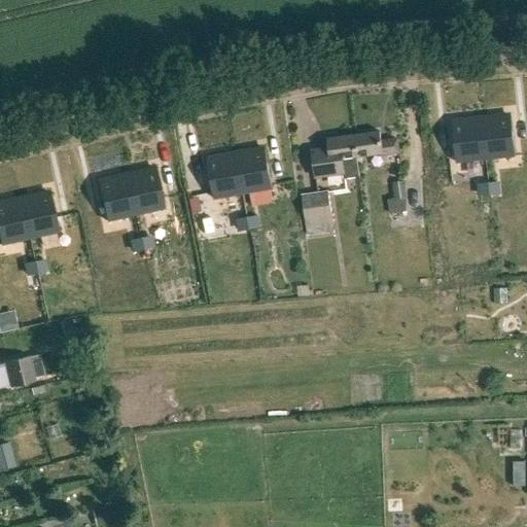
[(512,116),(482,119),(486,160),(516,156),(512,116)]
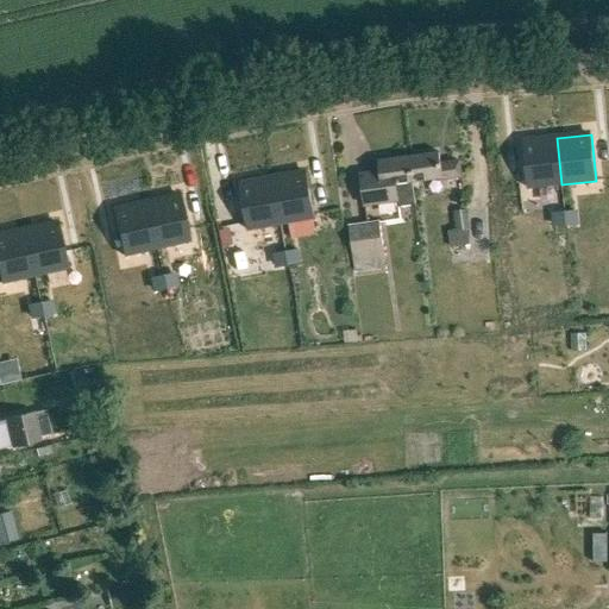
[(527,188),(562,184),(557,138),(522,143),(527,188)]
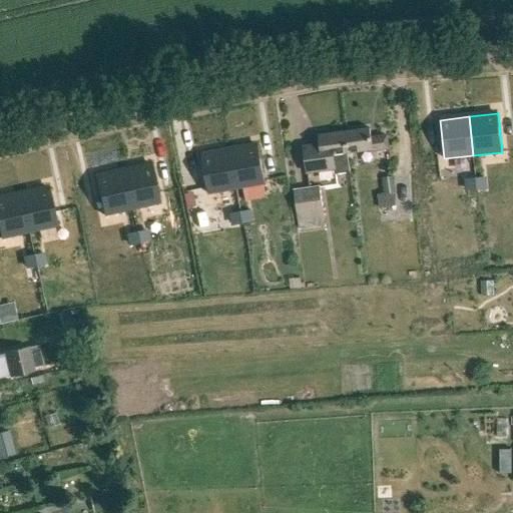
[(345,131),(347,153),(372,149),(372,151),(389,148),(388,135),(372,138),(370,128),(345,131)]
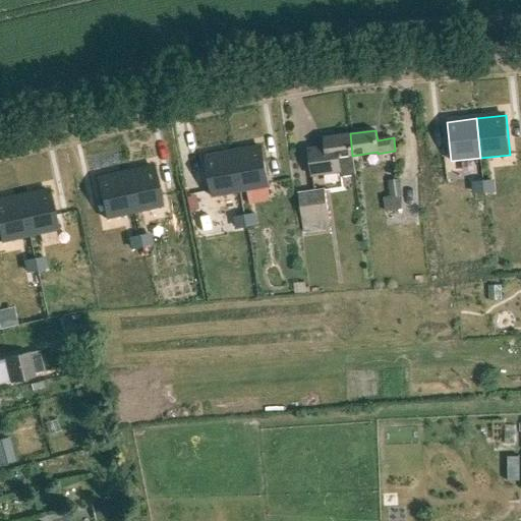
[(308,149),(312,175),(354,169),(352,156),(350,133),(324,137),(326,147),(308,149)]
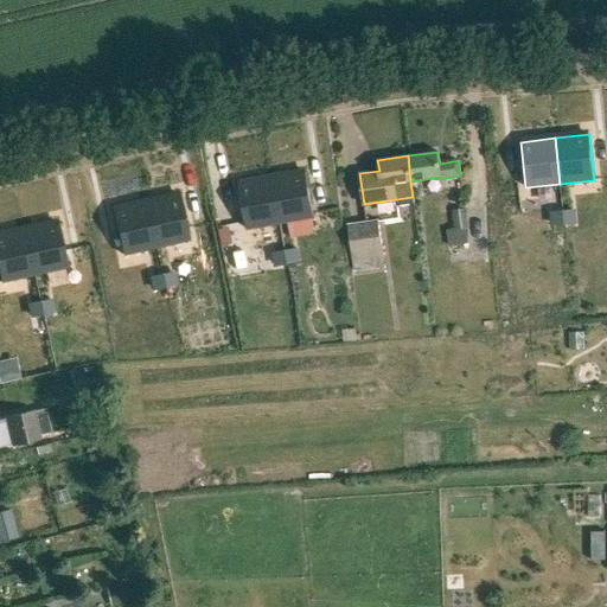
[(273,178),(280,223),(314,217),(306,172),(273,178)]
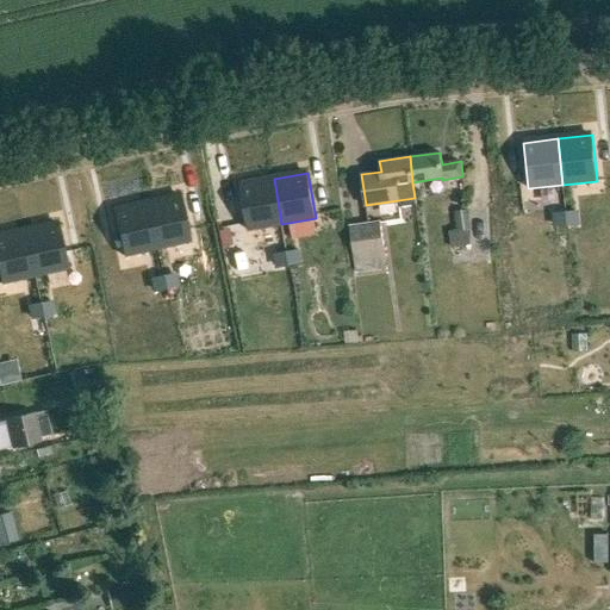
[(281,224),(274,179),(240,185),(248,230),(281,224)]
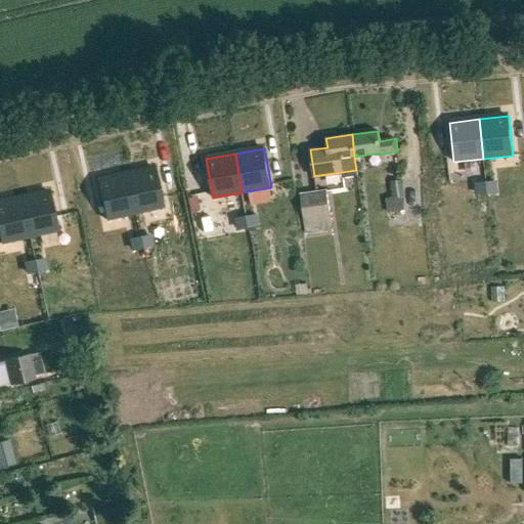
[(155,169),(126,175),(134,214),(164,208),(155,169)]
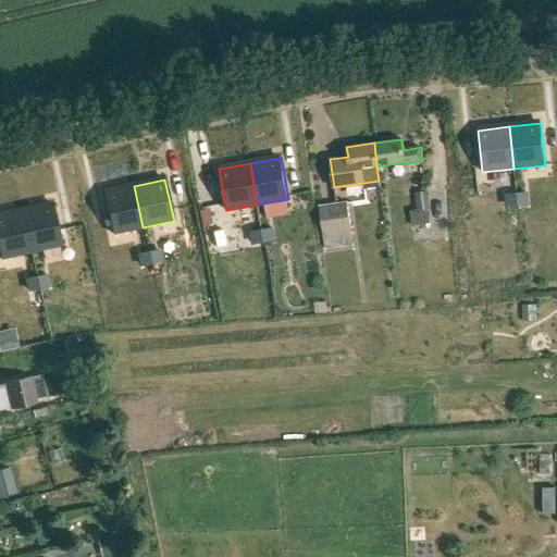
[(112,234),(143,227),(134,186),(103,193),(112,234)]
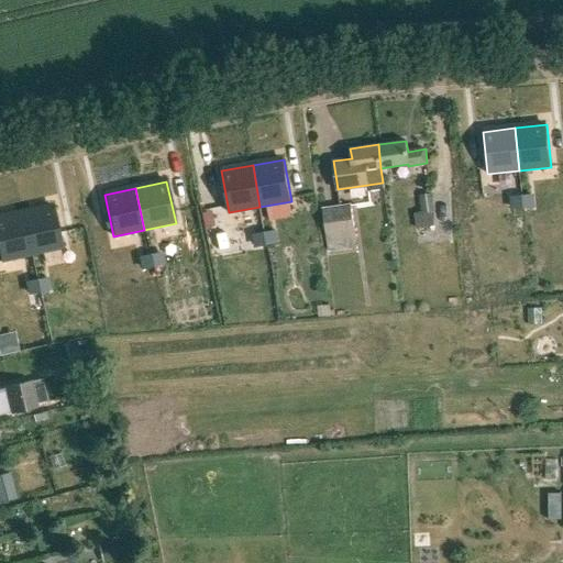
[(414,211),(416,227),(433,224),(432,210),(435,209),(433,191),(419,194),(421,210),(414,211)]
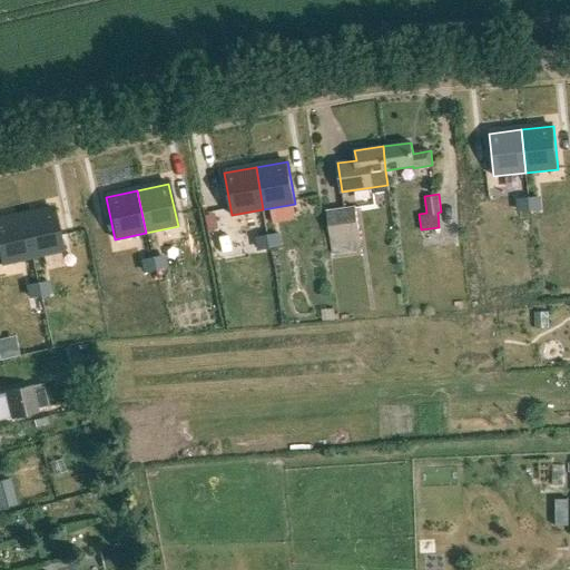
[(529,197),(520,198),(521,212),(530,210),(529,197)]
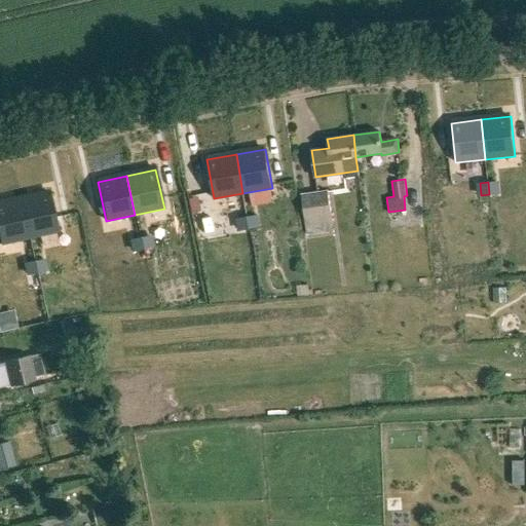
[(496,182),(488,182),(489,194),(497,194),(496,182)]
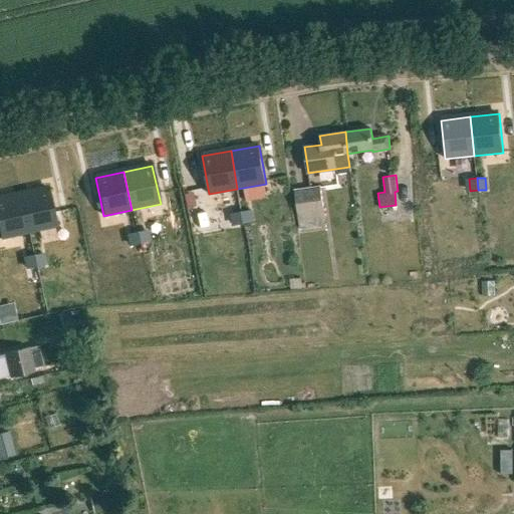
[(301,229),(325,226),(324,217),(320,187),(295,191),(299,220),(301,229)]
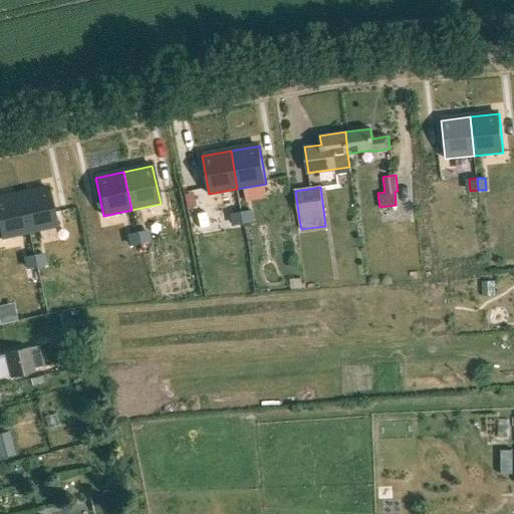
[(20,195),(29,233),(57,227),(48,189),(20,195)]
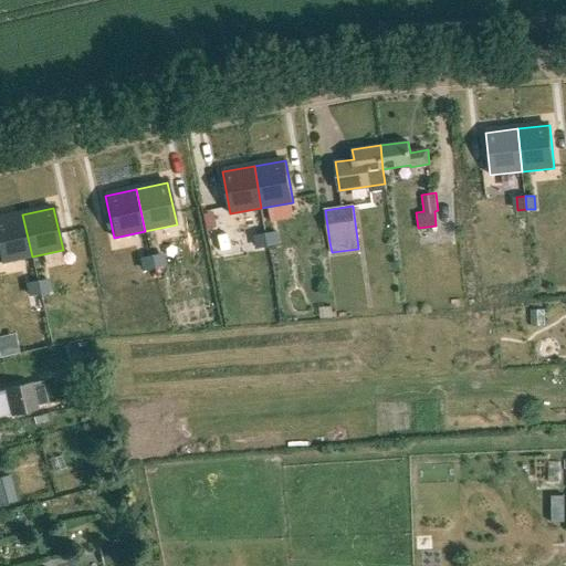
[(199,212),(200,233),(210,232),(208,211),(199,212)]
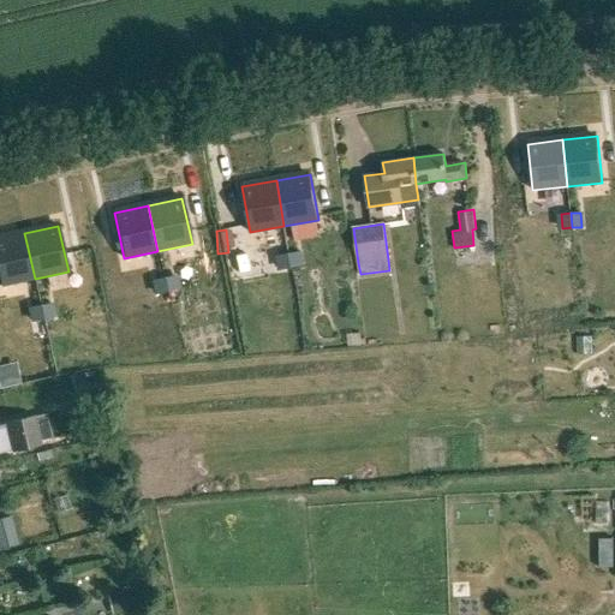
[(0,281),(1,286),(35,279),(24,233),(0,238),(0,281)]
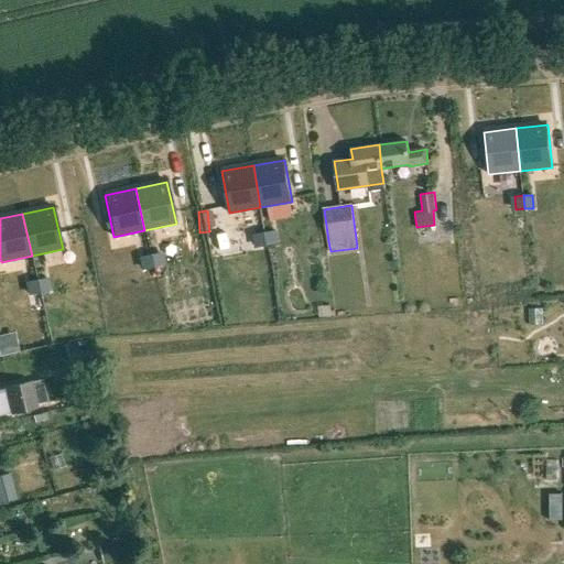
[(273,231),(266,232),(268,246),(277,243),(273,231)]
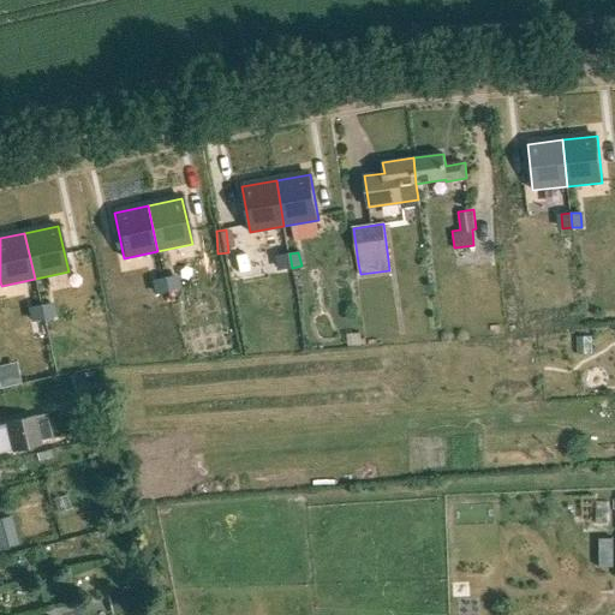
[(290,254),(280,256),(282,269),(292,268),(290,254)]
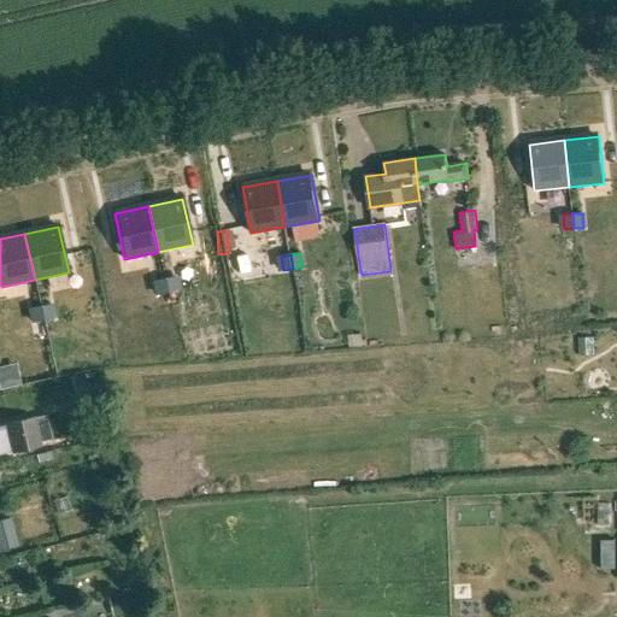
[(174,277),(165,278),(168,293),(177,291),(174,277)]
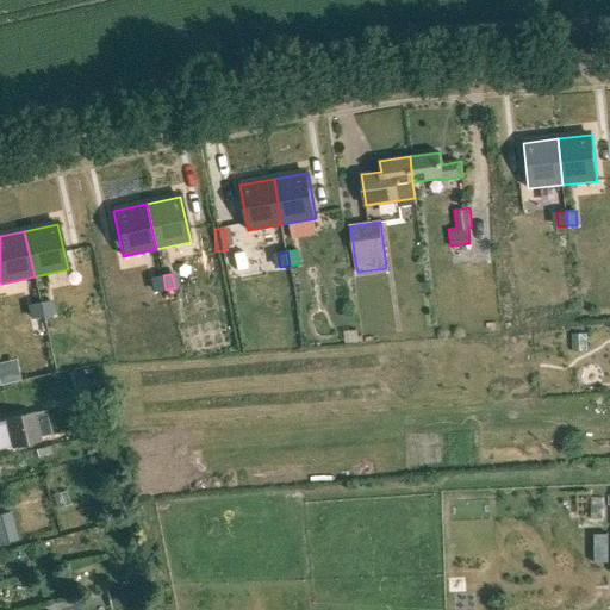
[(163,275),(154,278),(156,292),(166,290),(163,275)]
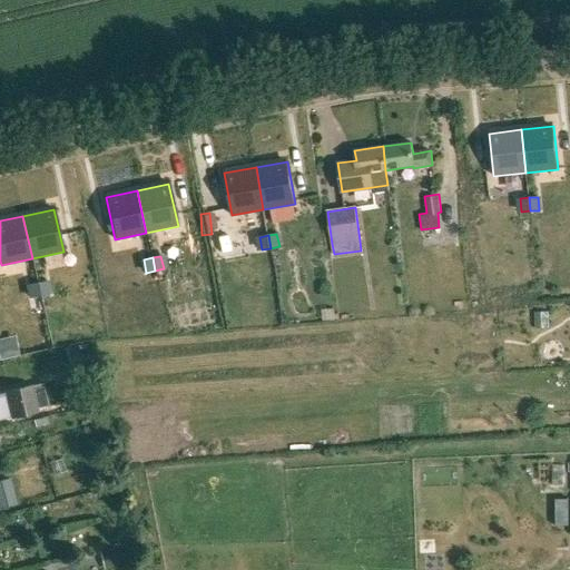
[(46,282),(38,283),(40,296),(49,294),(46,282)]
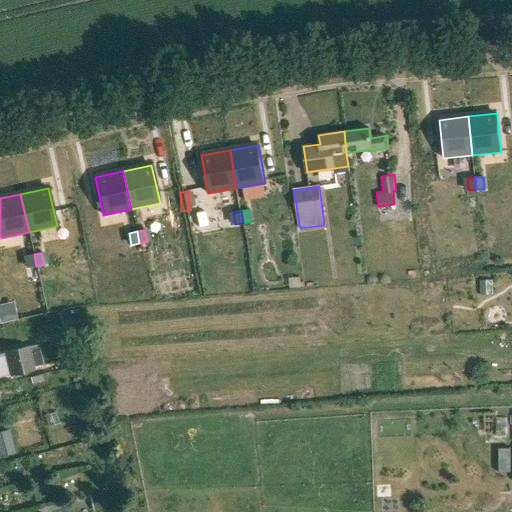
[(34,254),(26,256),(28,268),(36,266),(34,254)]
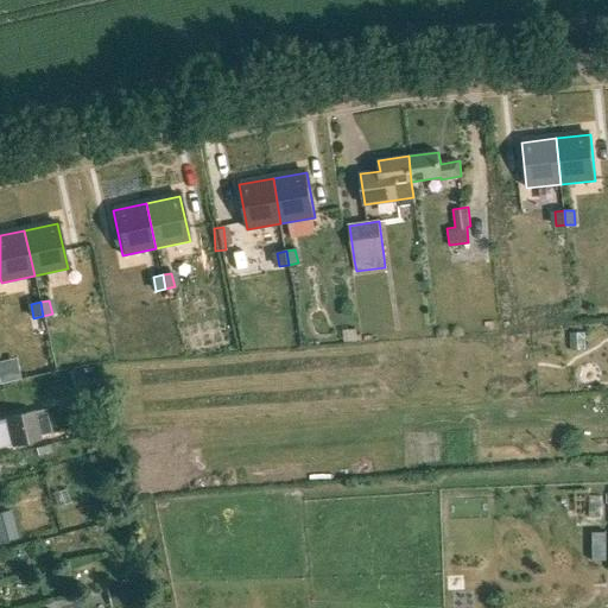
[(33,412),(0,419),(0,449),(40,439),(39,435),(46,432),(43,416),(35,417),(33,412)]
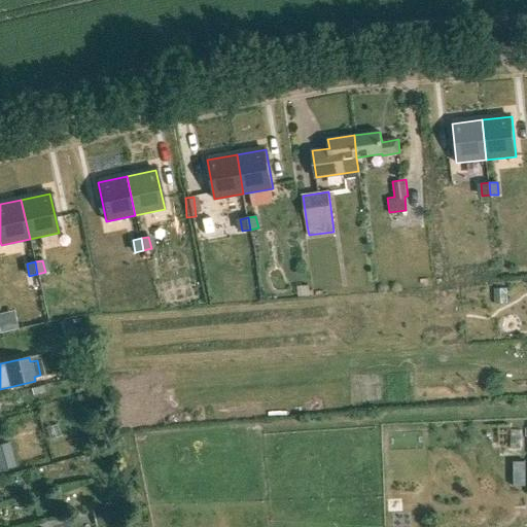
[(9,444),(0,446),(0,469),(14,466),(9,444)]
